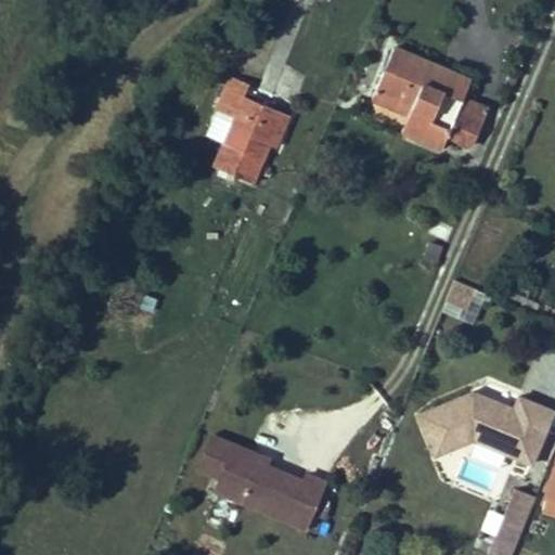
[(395,44),(378,84),(415,99),(408,117),(402,131),(441,147),(447,134),(474,146),(483,125),(456,113),(463,99),(431,86),(440,64),(395,44)]
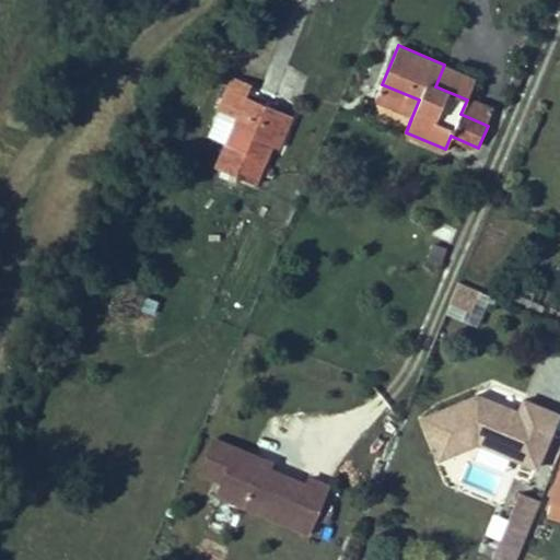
[(444,65),(435,86),(467,100),(476,79),(444,65)]
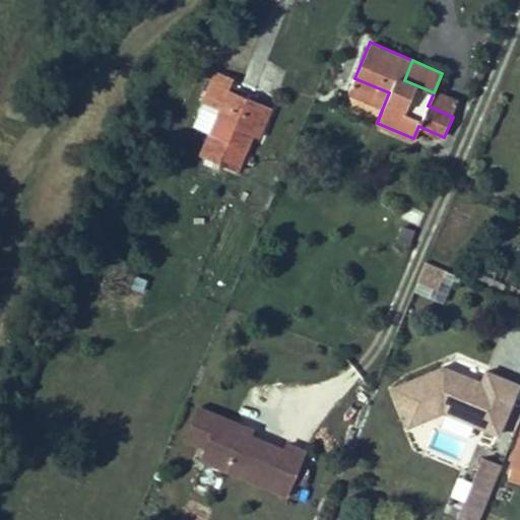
[(215,71),(191,126),(208,133),(199,154),(238,172),(268,107),(229,89),(233,79),(215,71)]
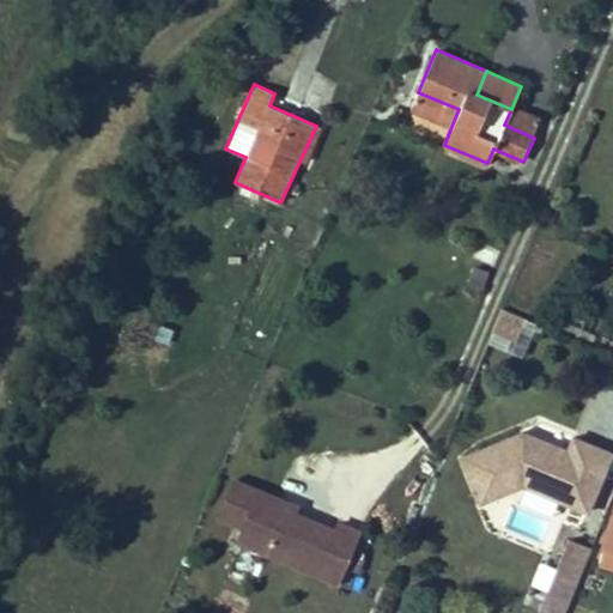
[(418,92),(410,111),(450,129),(459,109),(418,92)]
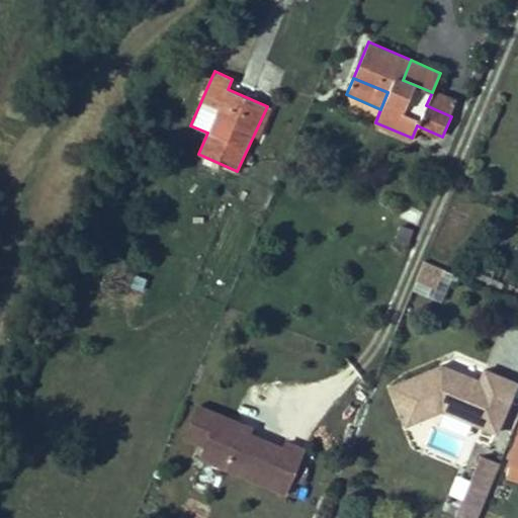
[(395,242),(407,246),(419,217),(409,212),(403,227),(402,226),(395,242)]
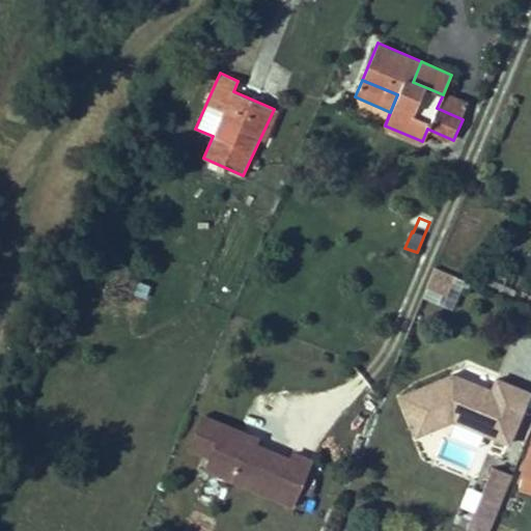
[(456,277),(434,269),(424,292),(447,302),(456,277)]
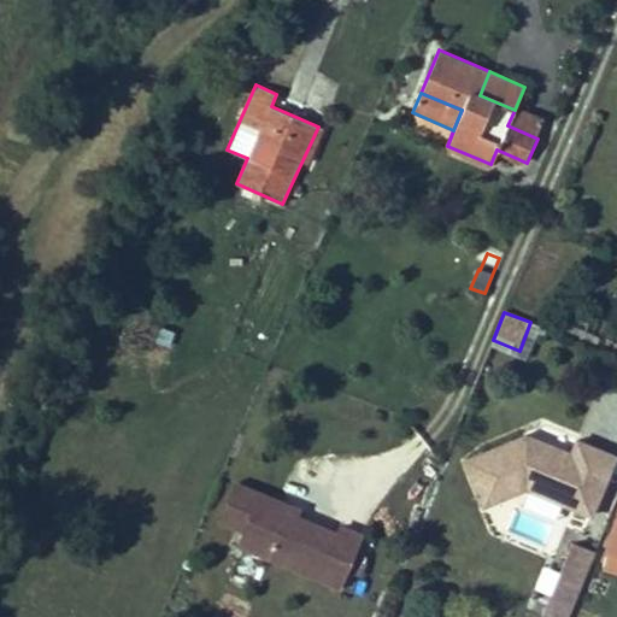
[(592,345),(595,335),(557,317),(552,327),(592,345)]
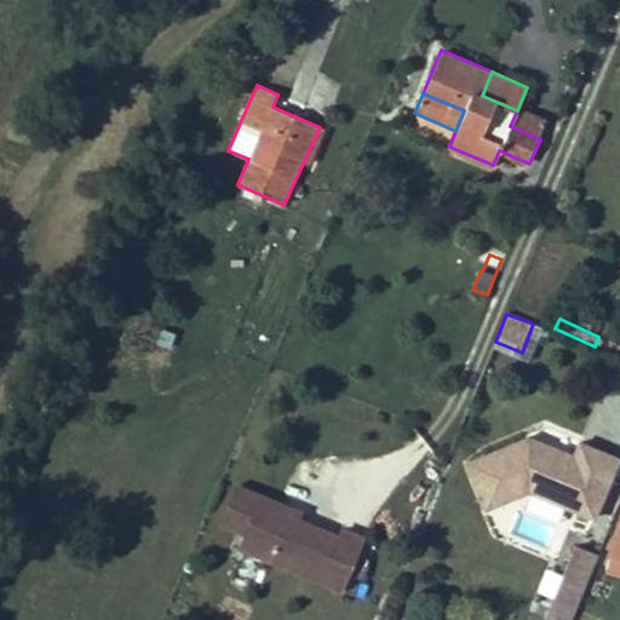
[(573,455),(528,437),(465,464),(484,510),(528,492),(569,509),(579,484),(604,494),(619,459),(578,442),(573,455)]
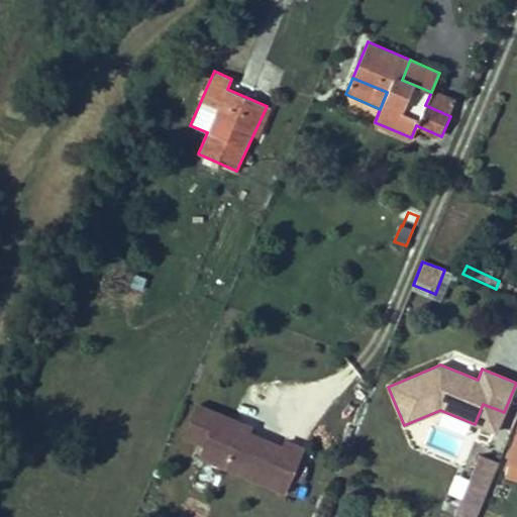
[(282,445),(237,426),(239,420),(200,403),(187,433),(205,441),(200,452),(287,490),(304,447),(285,439),(282,445)]
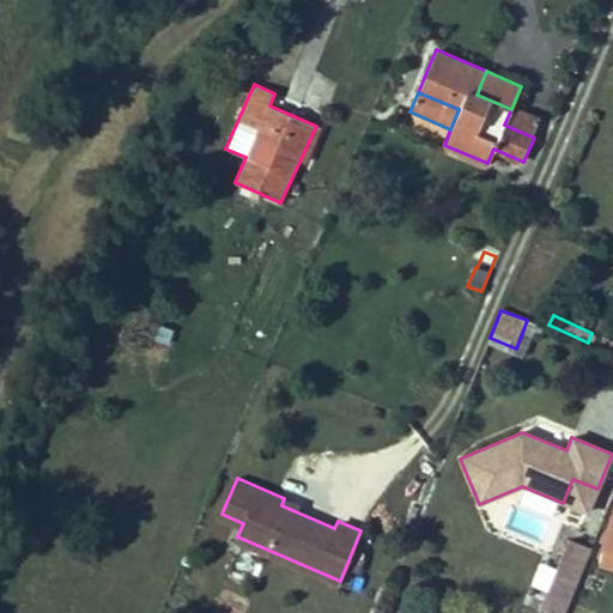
[(598,489),(572,479),(563,503),(587,513),(598,489)]
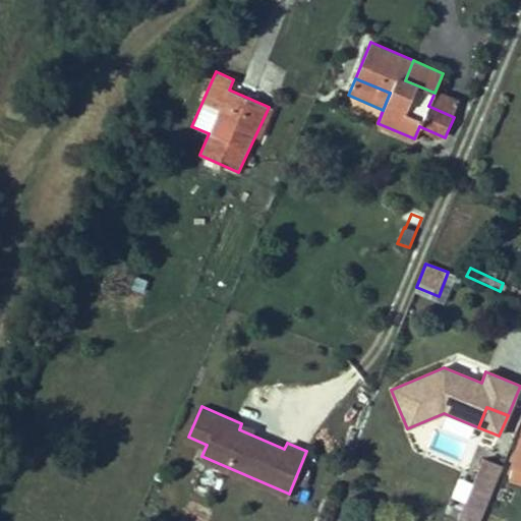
[(520,471),(520,439),(512,469),(520,471)]
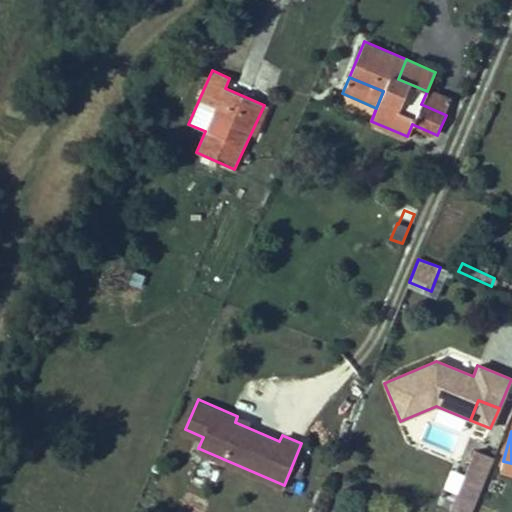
[(462,511),(469,511),(492,457),(473,449),(449,506),(462,511)]
